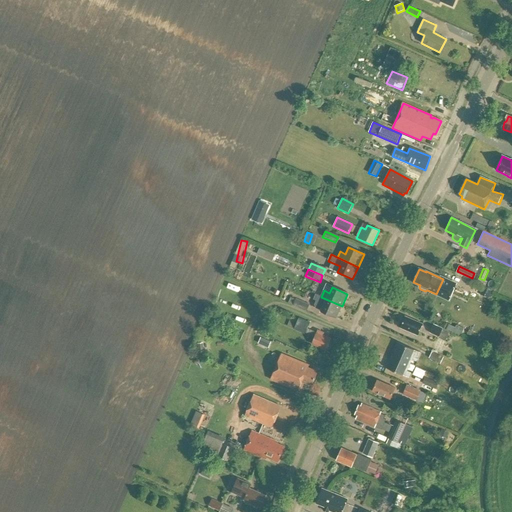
[(488,298),(492,291),(483,287),(480,294),(488,298)]
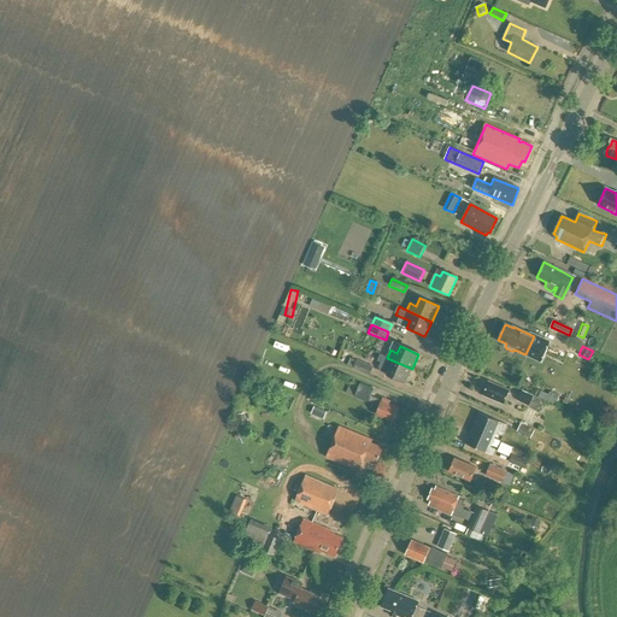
[(405,385),(412,369),(387,358),(381,354),(377,362),(381,363),(378,368),(381,372),(387,375),(387,376),(405,385)]
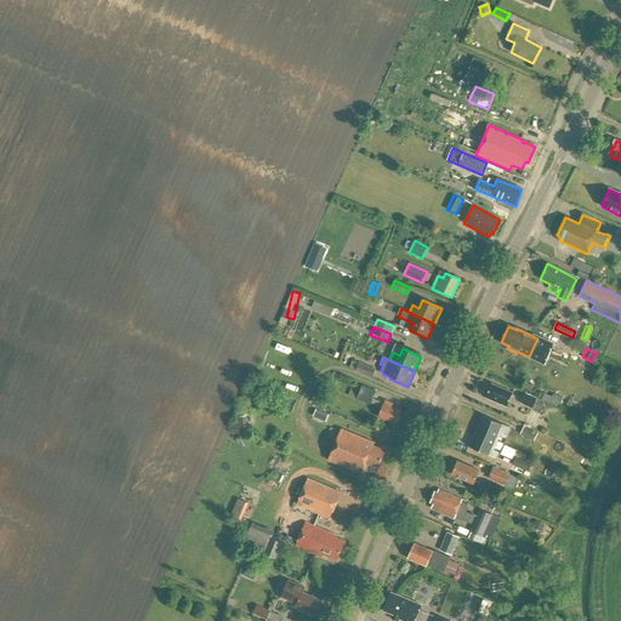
[(372,379),(376,371),(353,362),(349,370),(372,379)]
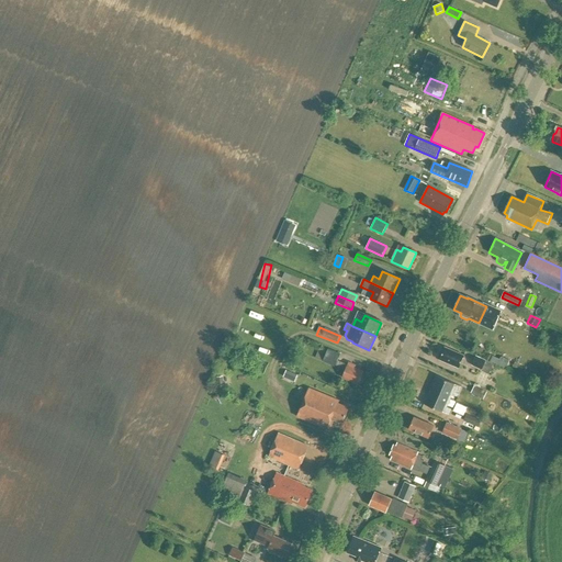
[(316,358),(335,367),(340,355),(322,346),(316,358)]
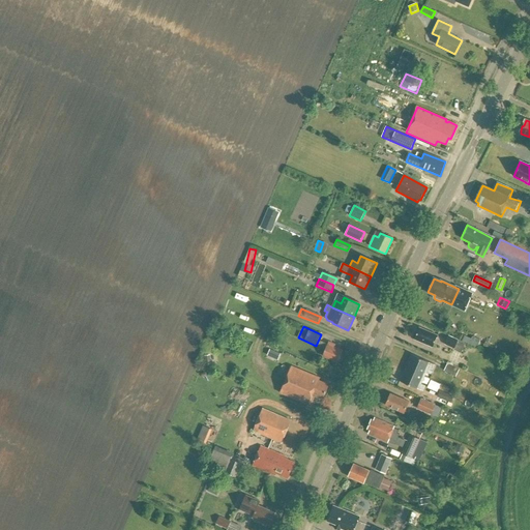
[(433,348),(437,336),(420,329),(415,341),(433,348)]
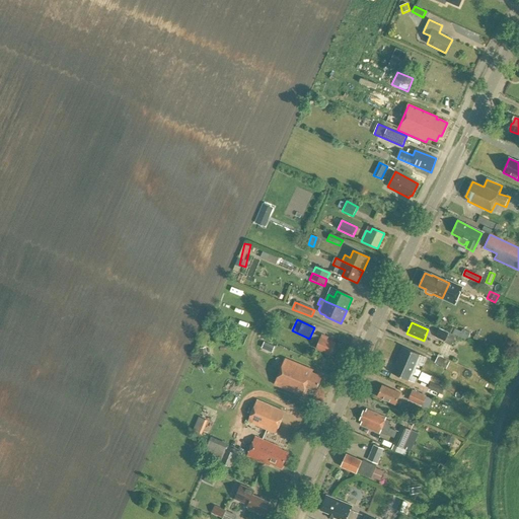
[(435,338),(444,342),(452,346),(456,337),(448,334),(439,328),(435,338)]
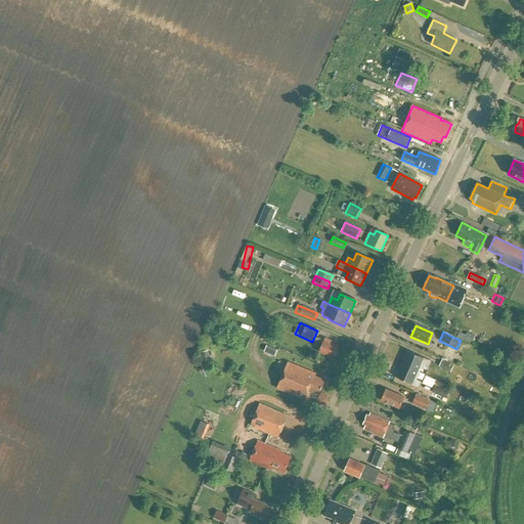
[(232,348),(235,339),(223,334),(219,343),(232,348)]
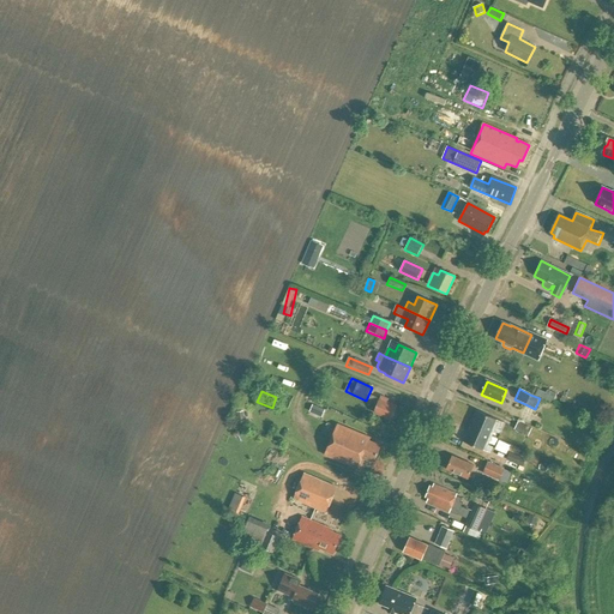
[(391,421),(397,408),(386,403),(387,401),(380,397),(374,414),(391,421)]
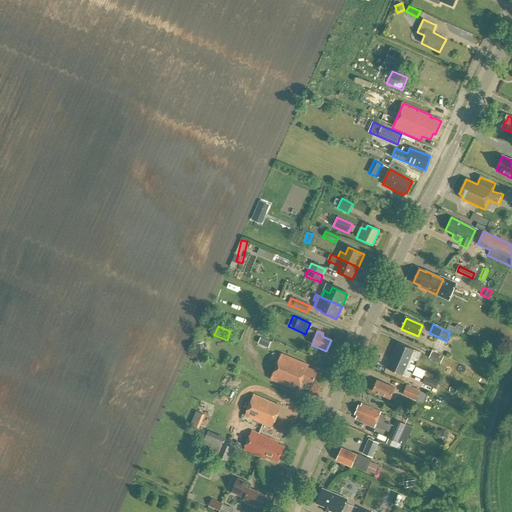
[(417,358),(419,352),(397,343),(392,356),(409,364),(412,355),(417,358)]
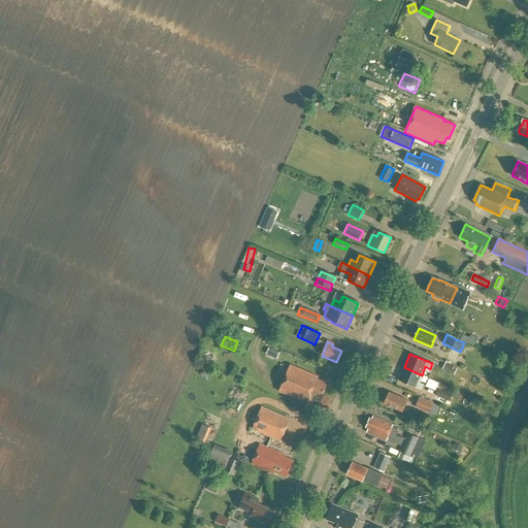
[(446,363),(442,369),(455,375),(458,368),(446,363)]
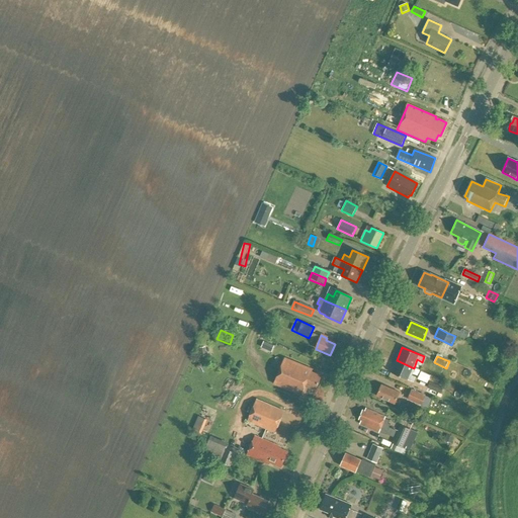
[(315,392),(321,377),(312,373),(313,370),(285,358),(273,384),(301,397),(306,387),(315,392)]
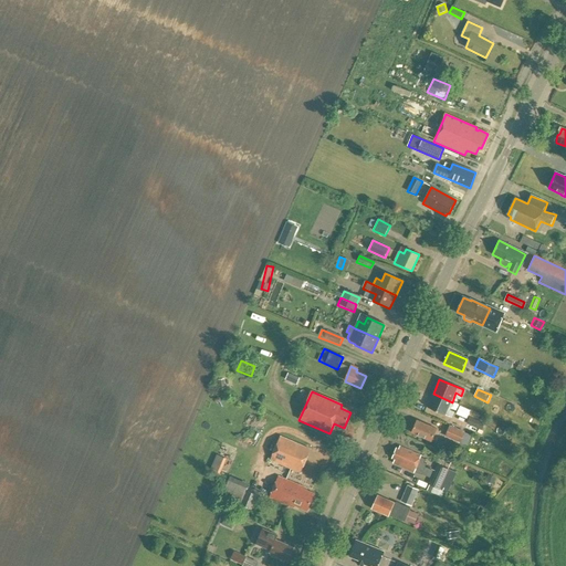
[(449,410),(452,402),(433,394),(427,407),(452,418),(454,412),(449,410)]
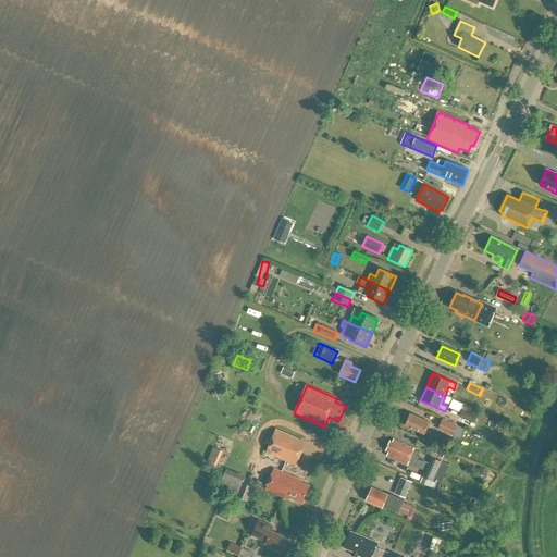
[(477,417),(462,410),(460,418),(470,422),(474,423),(477,417)]
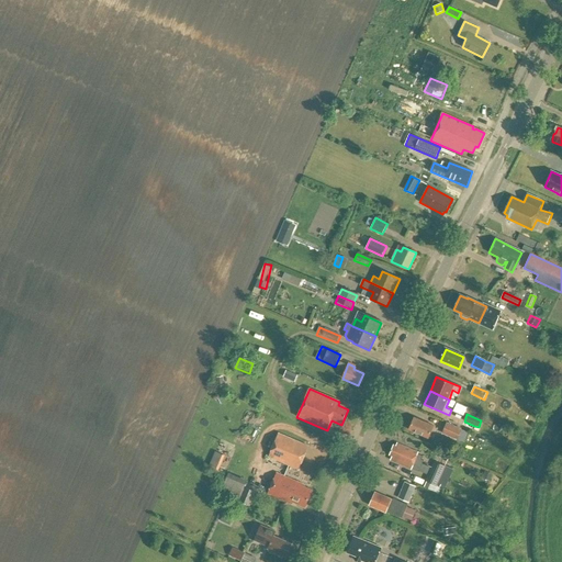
[(428,439),(434,427),(415,419),(411,431),(428,439)]
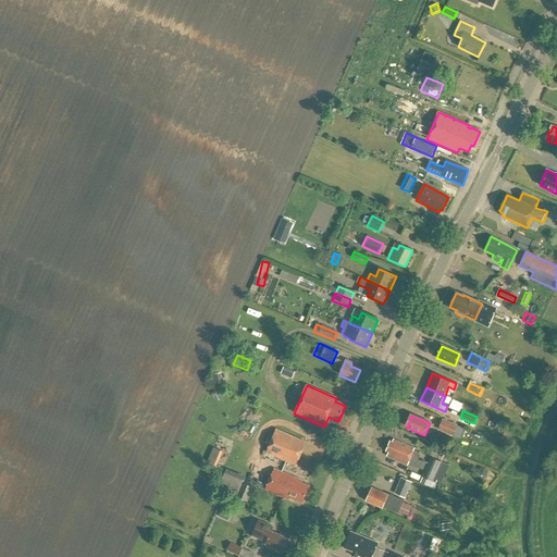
[(458,426),(443,420),(437,431),(453,437),(458,426)]
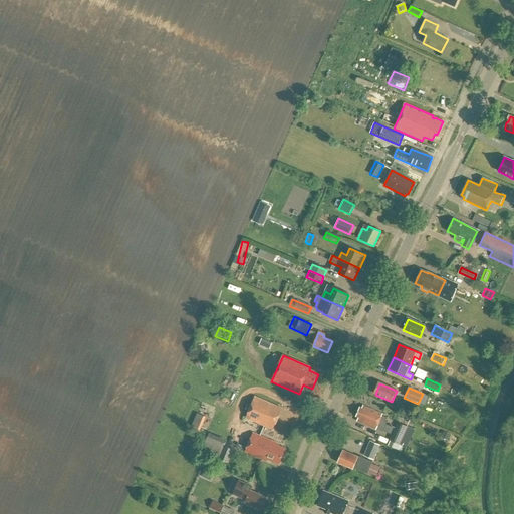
[(273,430),(282,409),(254,398),(246,419),(273,430)]
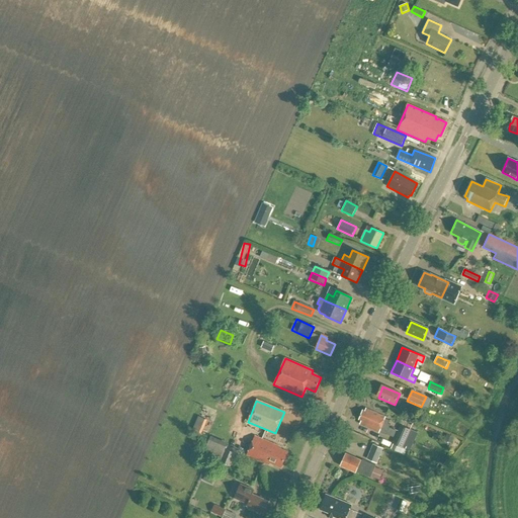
[(394,438),(397,431),(390,427),(391,424),(389,423),(391,420),(385,418),(386,417),(367,408),(365,413),(362,411),(359,420),(361,421),(360,424),(379,433),(379,432),(386,435),(386,434),(394,438)]
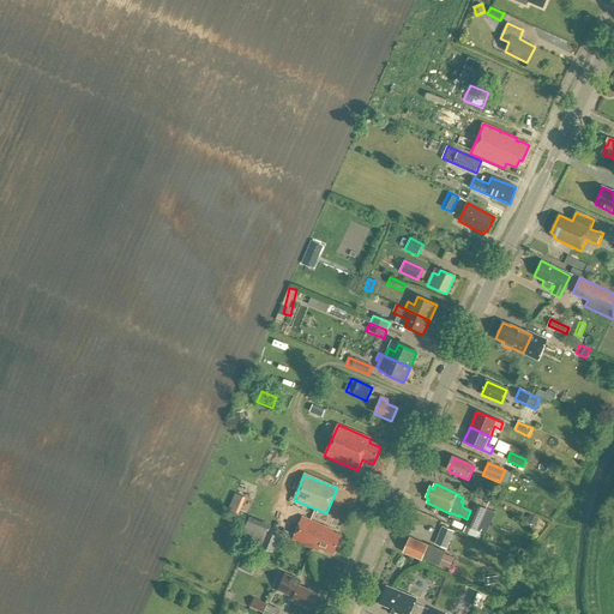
[(246,498),(236,493),(228,512),(239,517),(246,498)]
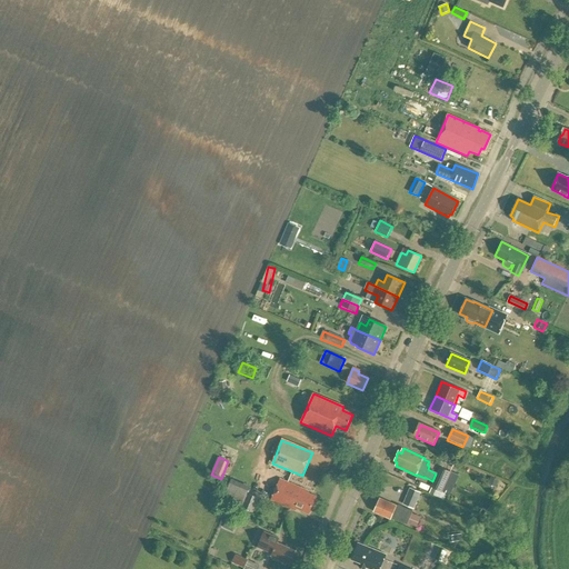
[(433,495),(445,499),(447,495),(450,496),(453,488),(446,485),(451,472),(440,467),(431,487),(436,489),(433,495)]
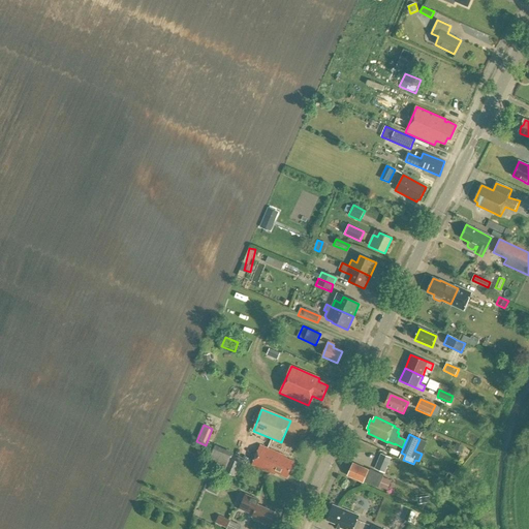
[(462,455),(465,447),(458,444),(455,452),(462,455)]
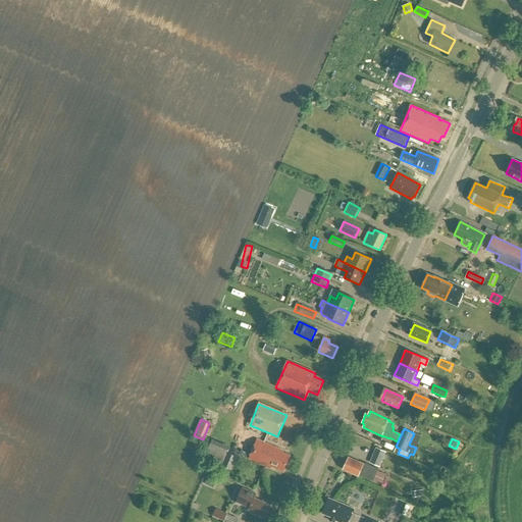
[(282,473),(290,458),(280,454),(281,452),(258,440),(249,460),(270,469),(270,467),(282,473)]
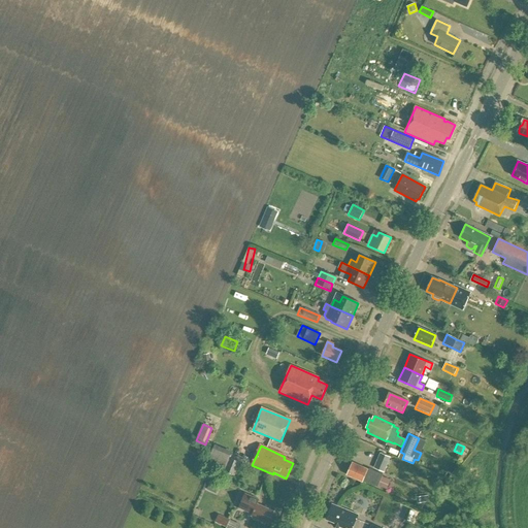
[(231,456),(213,449),(206,465),(236,477),(241,463),(230,458),(231,456)]
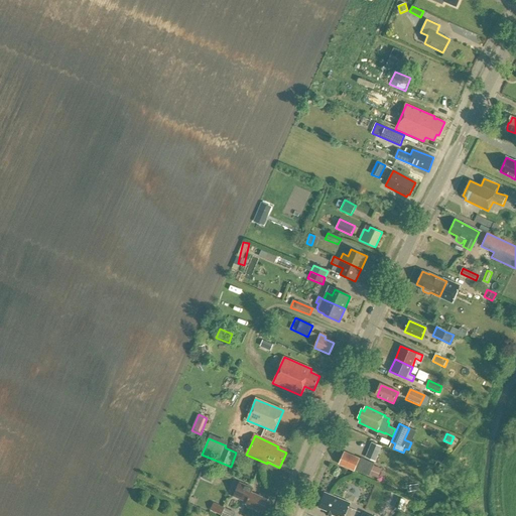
[(380,450),(370,446),(365,457),(376,462),(380,450)]
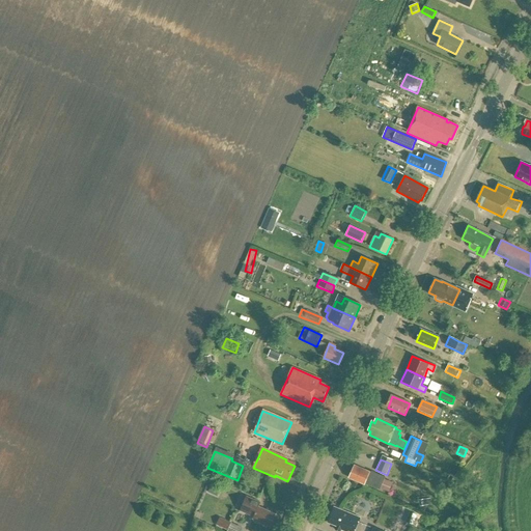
[(369,472),(354,467),(350,478),(358,481),(359,482),(361,484),(363,483),(365,484),(380,490),(385,477),(371,471),(370,473),(369,473),(369,472)]
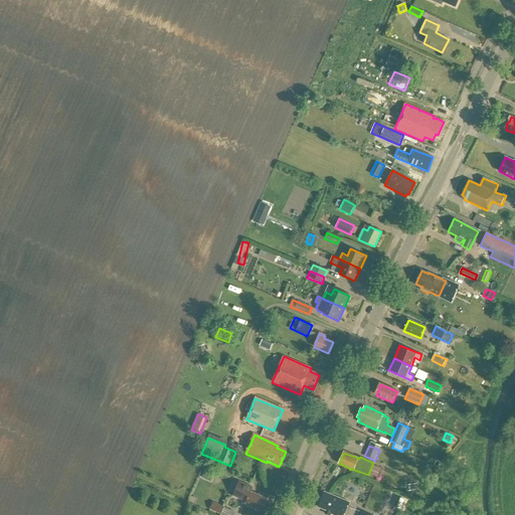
[(204,472),(213,476),(215,471),(206,467),(204,472)]
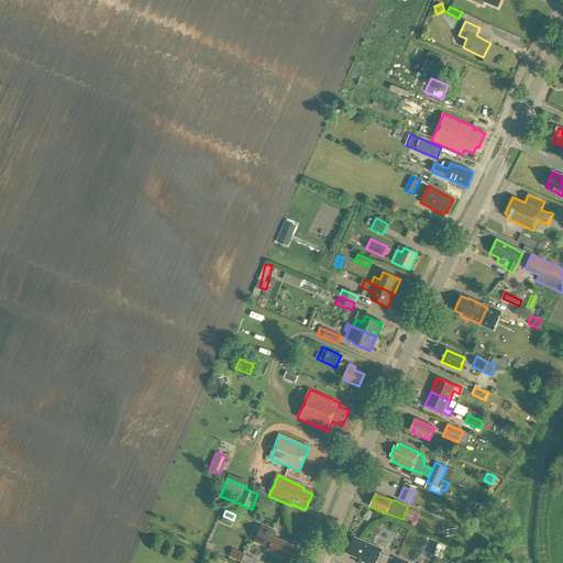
[(284,558),(289,544),(273,538),(275,533),(260,527),(254,542),(268,548),(267,550),(268,551),(268,552),(274,554),(274,553),(284,558)]
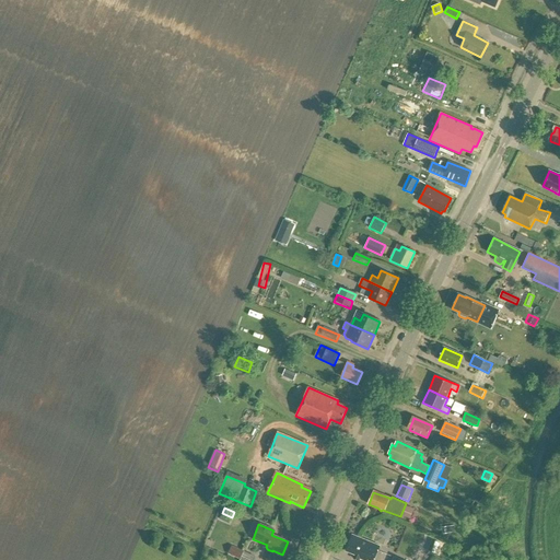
[(374,559),(381,547),(352,535),(346,551),(354,555),(354,557),(360,559),(361,559),(374,559)]
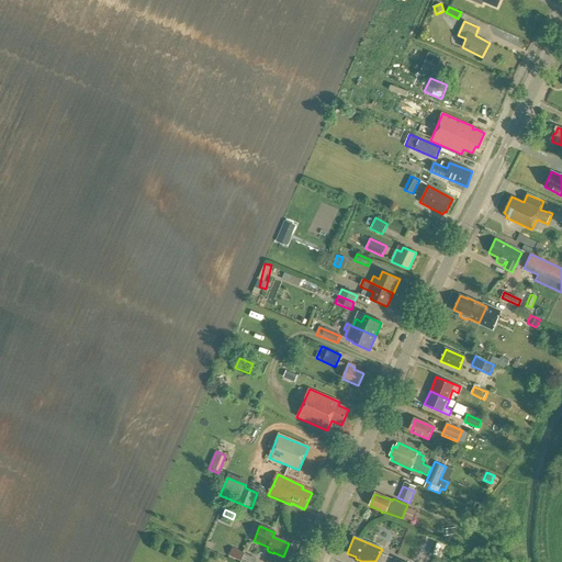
[(239,561),(243,554),(231,549),(228,557),(239,561)]
